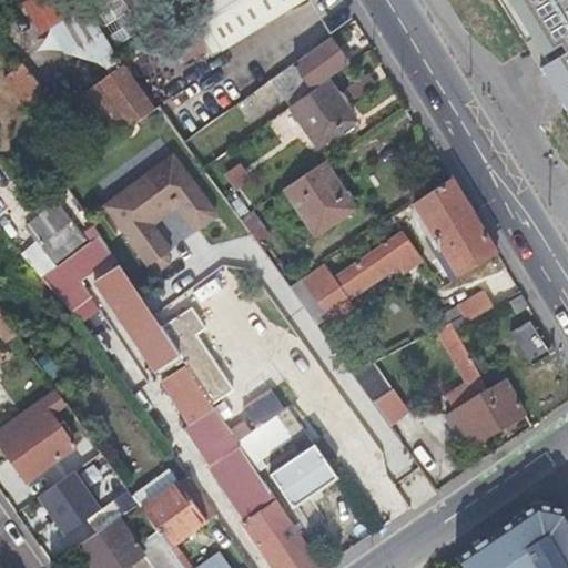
[(29,0),(23,4),(43,34),(57,26),(92,78),(121,59),(81,0),(29,0)]
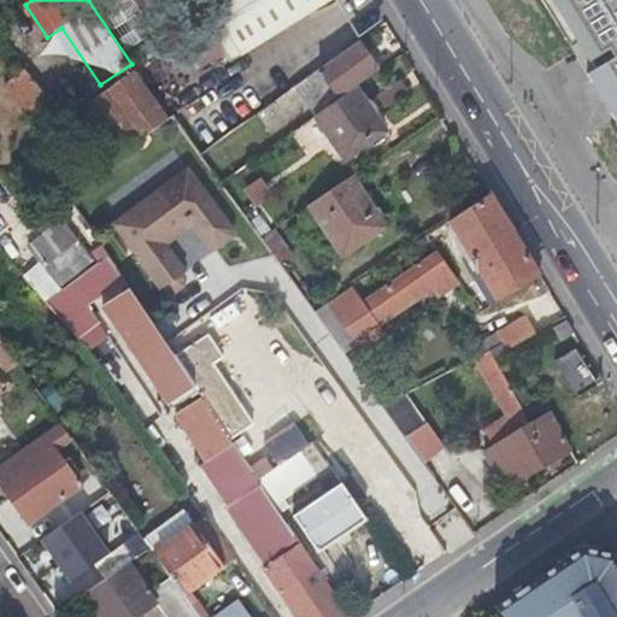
[(225,51),(295,0),(211,0),(225,24),(215,33),(225,51)]
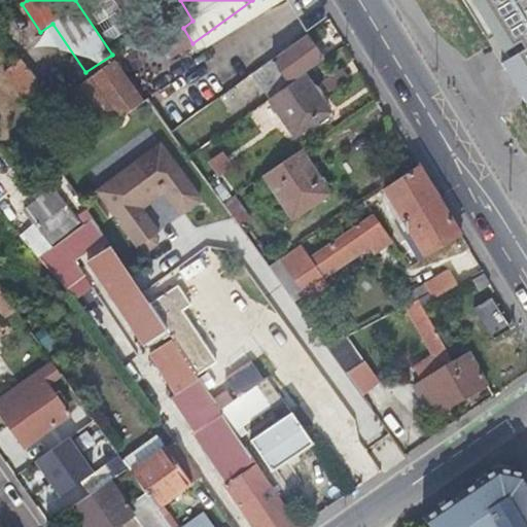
[(289,0),(288,0),(252,0),(192,43),(202,57),(289,0)]
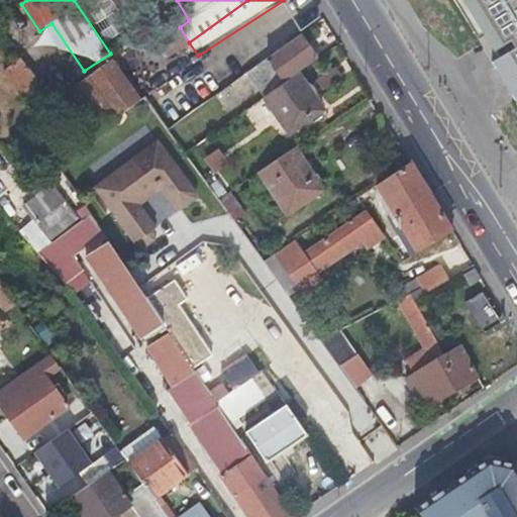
[(516,0),(453,0),(458,7),(468,1),(486,30),(477,36),(485,50),(498,42),(505,53),(492,61),(516,99),(516,98),(516,0)]
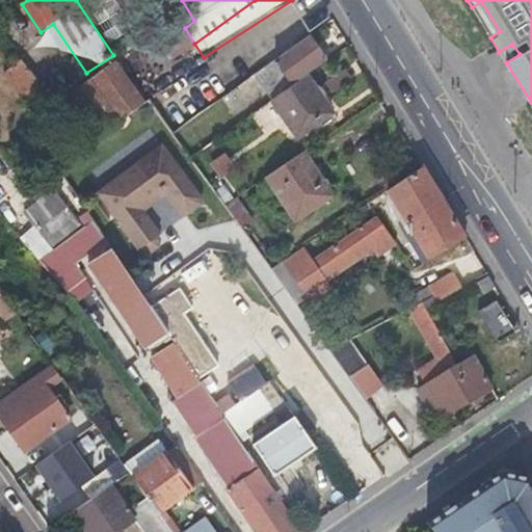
[(481,1),(472,7),(490,37),(500,31),(481,1)]
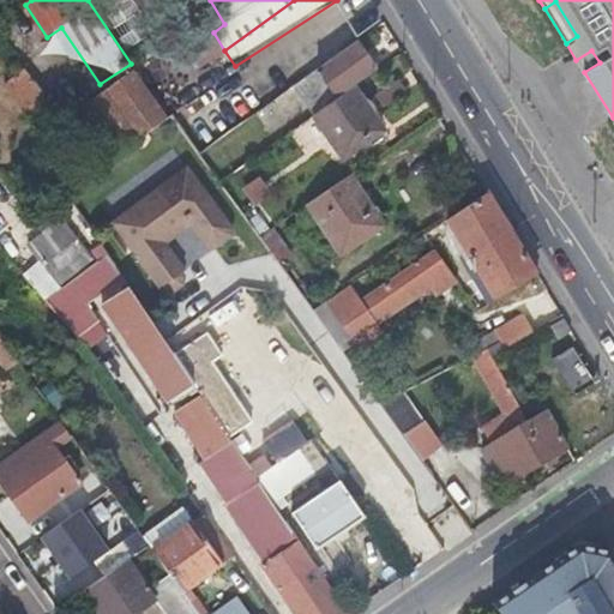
[(356,43),(318,71),(295,88),(314,116),(337,100),(335,97),(374,70),(356,43)]
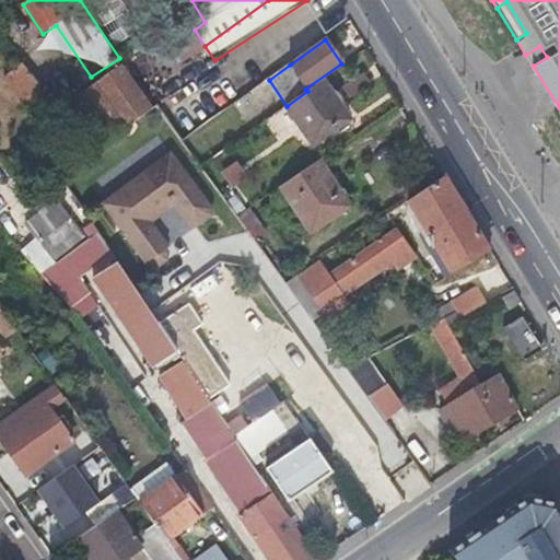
[(539,46),(525,55),(533,66),(547,57),(539,46)]
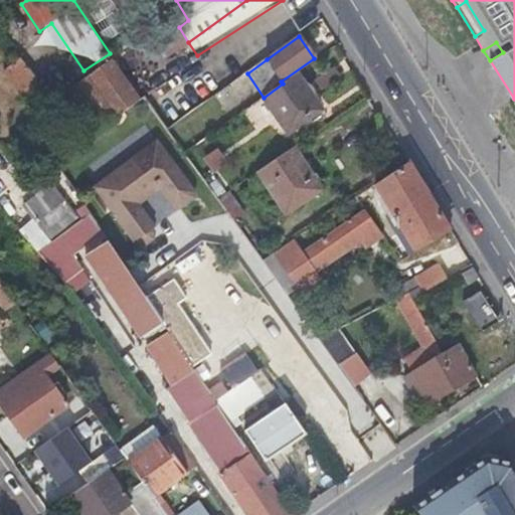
[(41,82),(22,56),(4,69),(24,95),(41,82)]
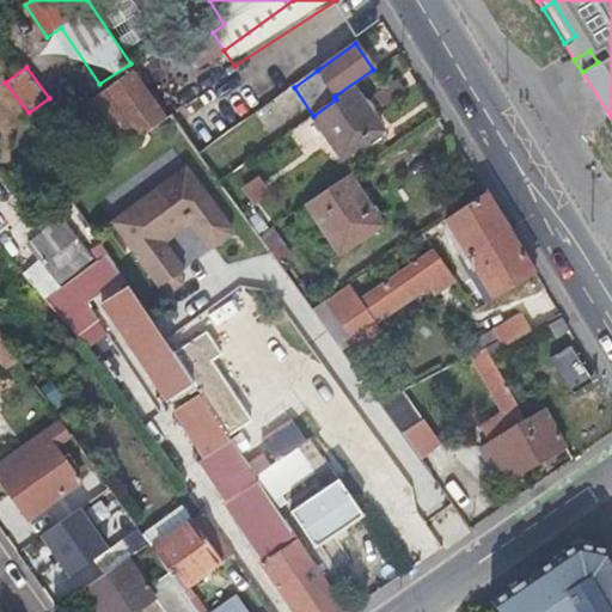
[(153,102),(130,71),(78,110),(110,159),(166,120),(153,102)]
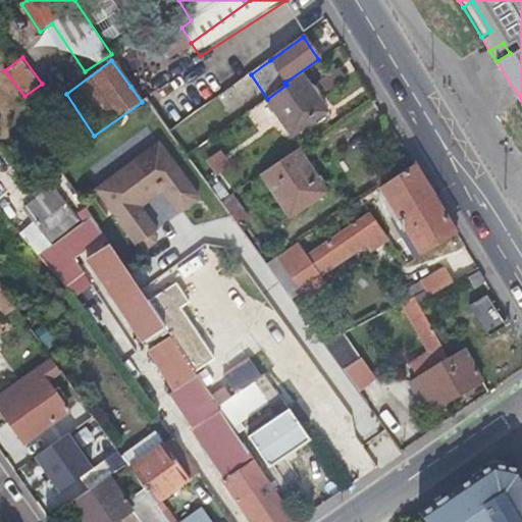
[(324,112),(301,75),(286,85),(267,99),(292,135),(324,112)]
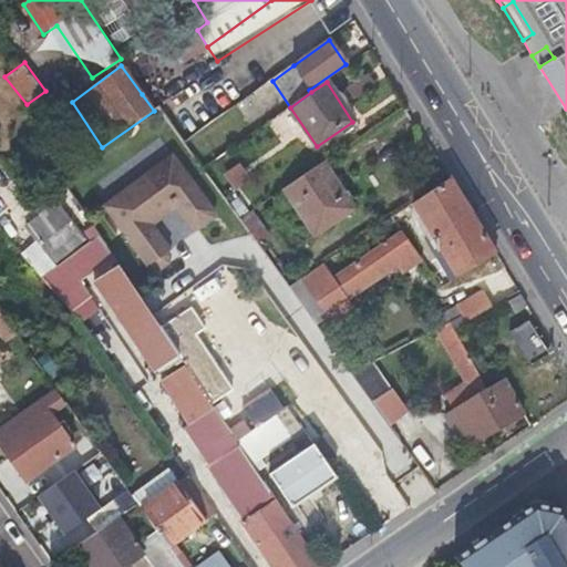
[(270,116),(270,142),(291,142),(291,116),(270,116)]
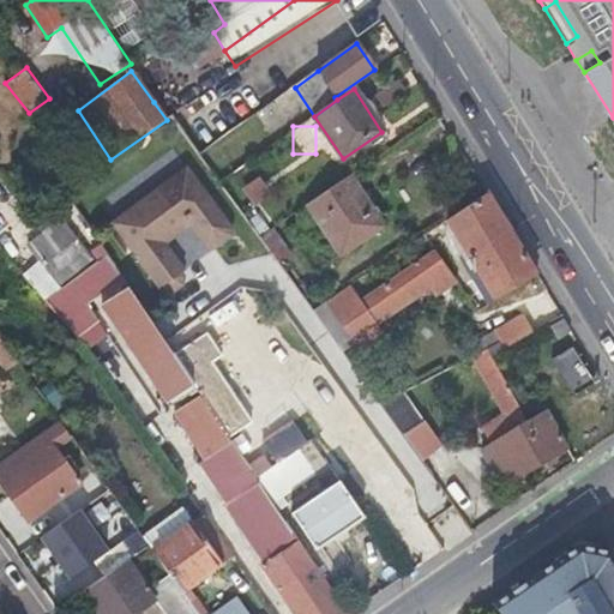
[(185,217),(191,224),(208,246),(215,248),(230,236),(232,227),(187,169),(112,226),(160,290),(163,288),(169,292),(174,293),(185,286),(186,278),(182,274),(185,271),(164,245),(160,239),(185,217)]
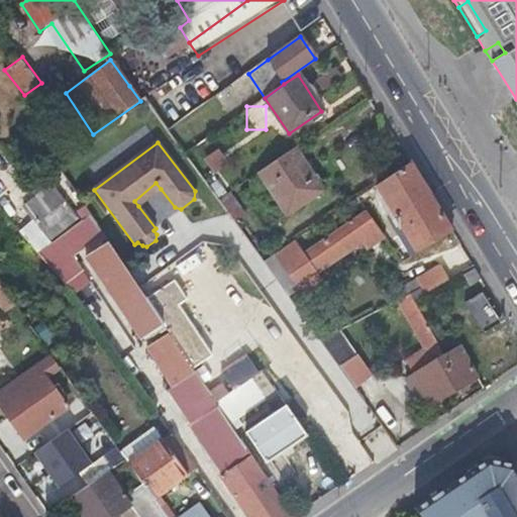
[(323,190),(294,147),(259,173),(287,216),(323,190)]
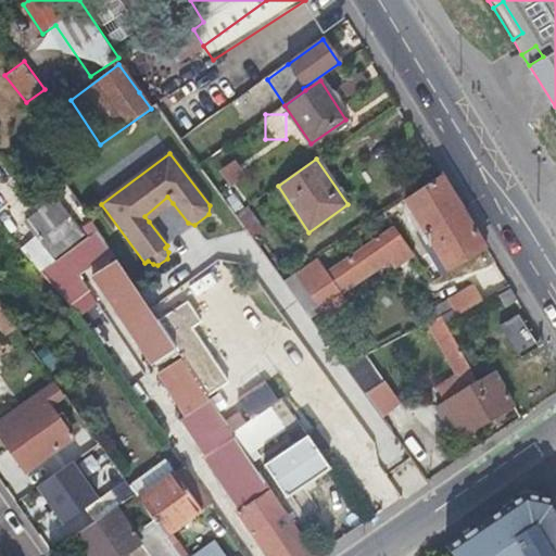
[(218,173),(229,186),(247,173),(236,160),(218,173)]
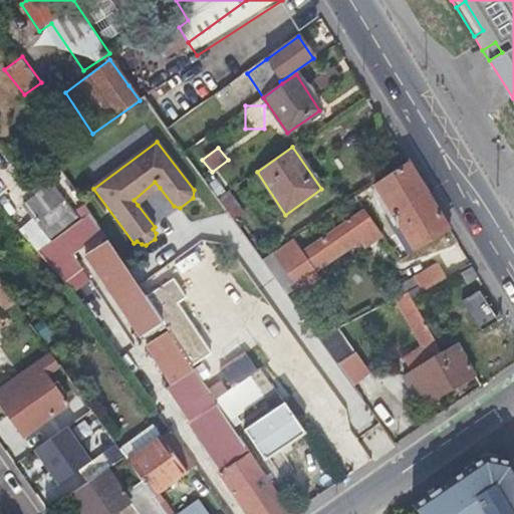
[(410,254),(450,230),(407,162),(374,184),(411,246),(406,249),(410,254)]
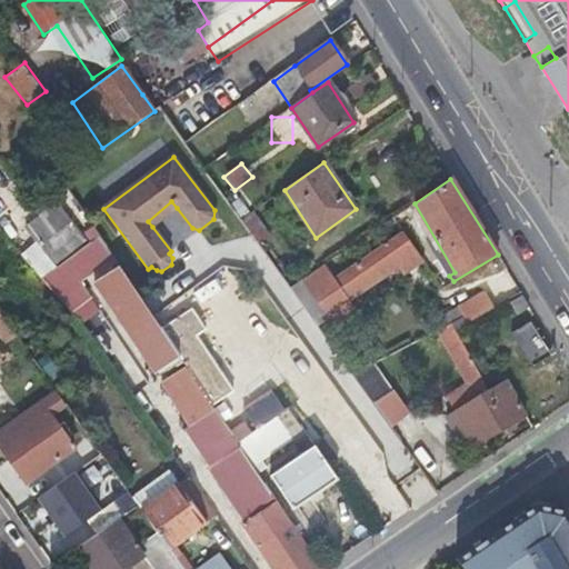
[(152,227),(177,208),(171,201),(148,221),(152,227)]
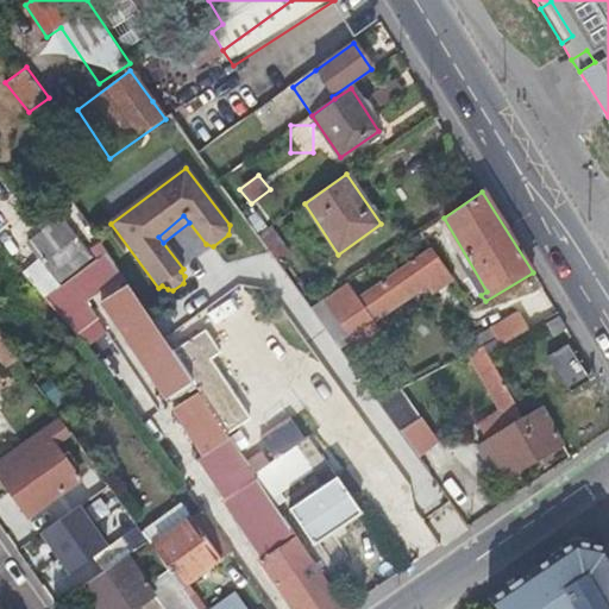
[(54,282),(89,255),(64,220),(29,248),(54,282)]
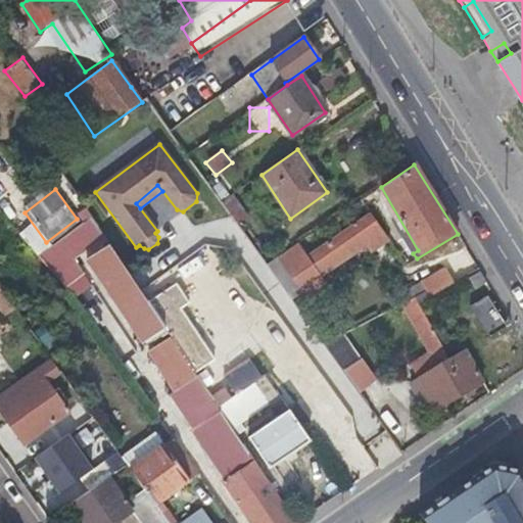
[(247,218),(232,195),(221,202),(237,225),(247,218)]
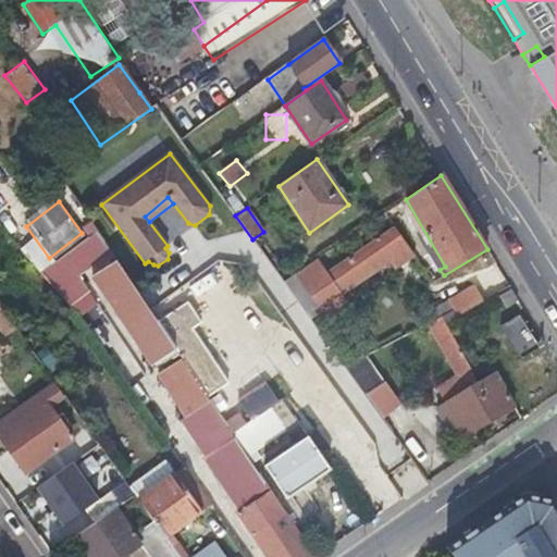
[(341,295),(390,261),(385,256),(404,243),(394,230),(329,275),(318,259),(296,274),(322,311),(325,316),(345,302),(341,295)]
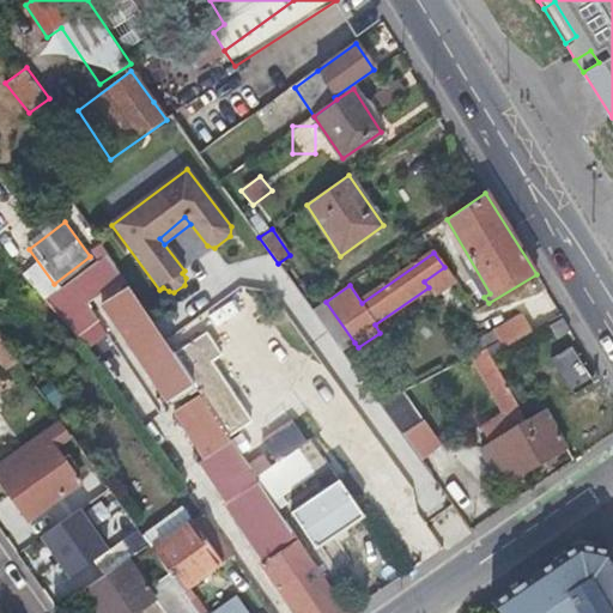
[(434,293),(454,281),(444,267),(424,281),(429,287),(434,293)]
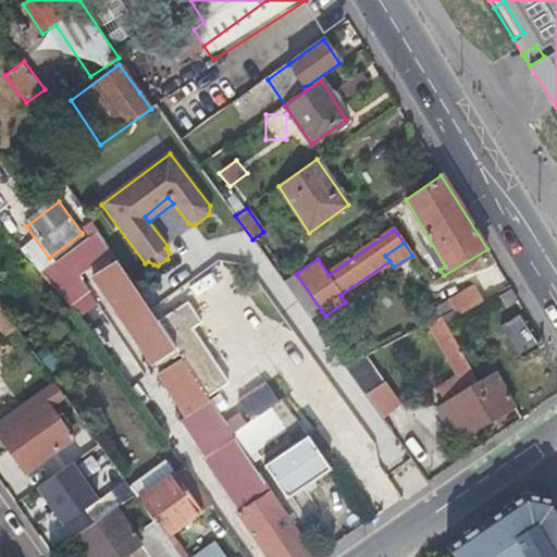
[(284,282),(311,320),(322,311),(296,274),(284,282)]
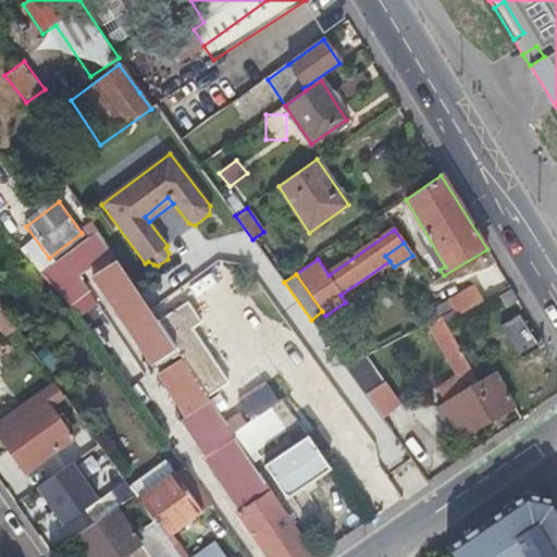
[(456,317),(484,301),(475,285),(448,301),(448,302),(436,309),(441,317),(452,311),(456,317)]
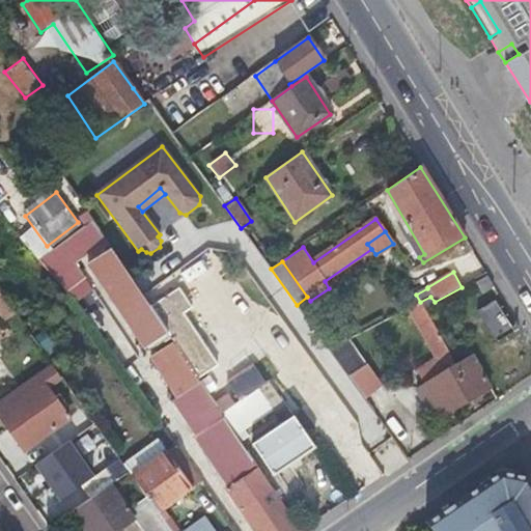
[(25,327),(22,323),(0,291),(0,312),(15,333),(25,327)]
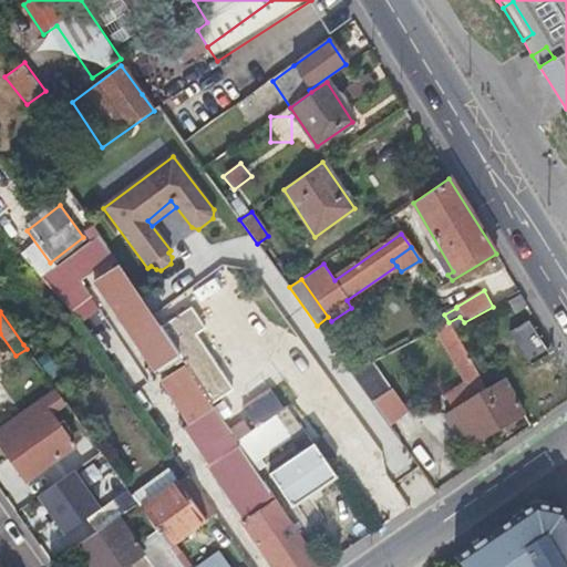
[(452,329),(464,322),(460,317),(449,322),(452,329)]
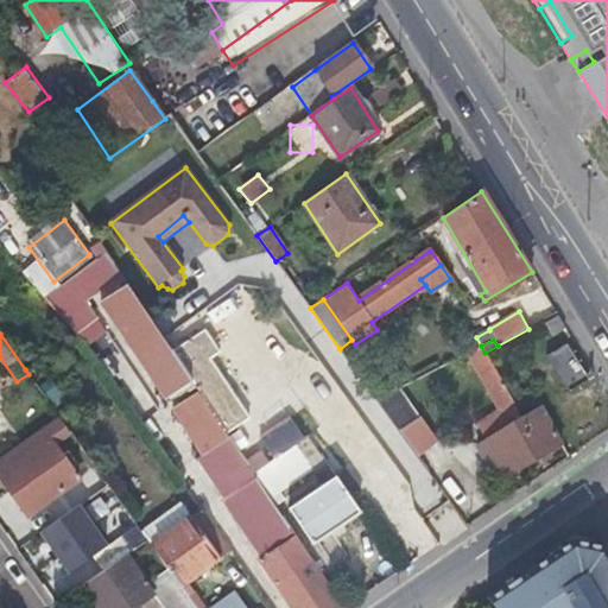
[(481,346),(463,355),(485,394),(501,382),(485,353),(481,346)]
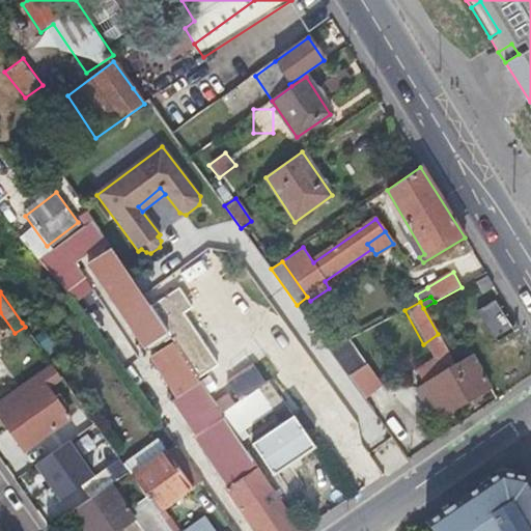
[(481,340),(497,367),(520,355),(504,327),(481,340)]
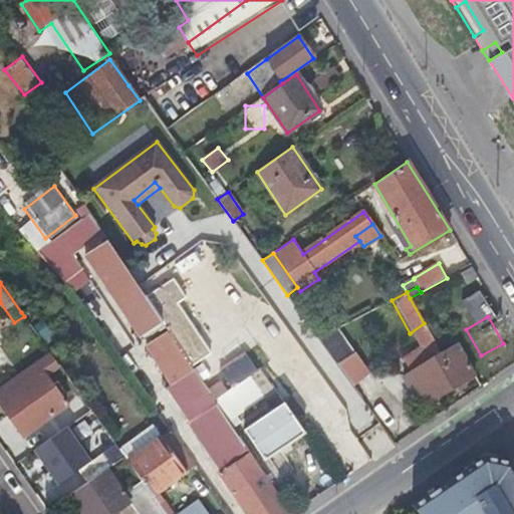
[(402,360),(411,374),(442,355),(424,323),(410,333),(420,349),(402,360)]
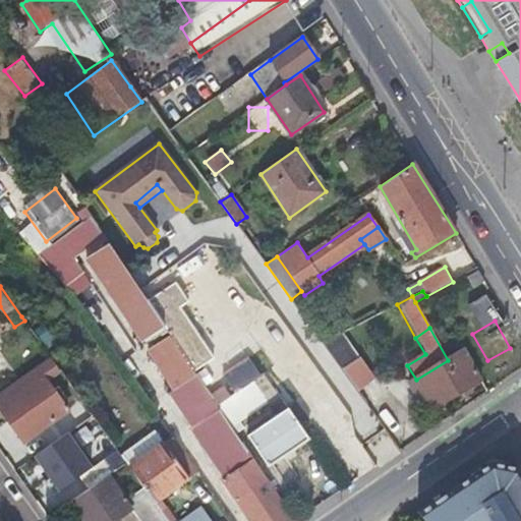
[(324,344),(343,371),(359,359),(342,334),(324,344)]
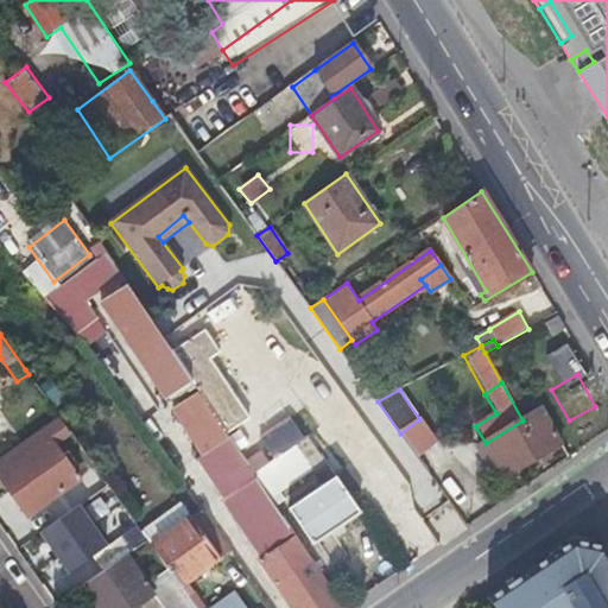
[(507,477),(562,444),(542,407),(523,420),(486,443),(477,449),(489,468),(496,462),(507,477)]
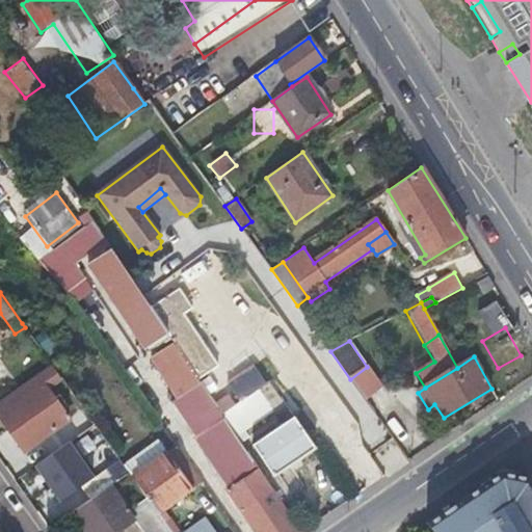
[(51,378),(57,373),(53,367),(46,371),(51,378)]
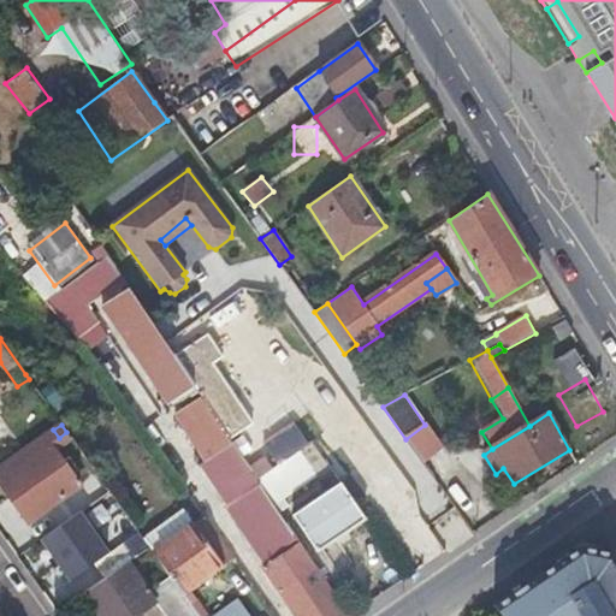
[(41,433),(0,462),(0,484),(27,522),(78,486),(41,433)]
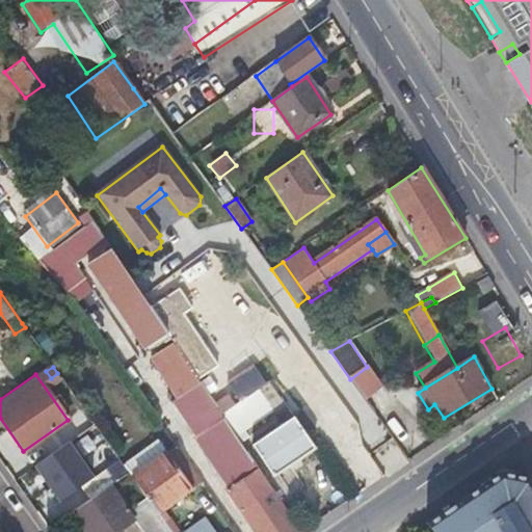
[(227,491),(254,531),(298,531),(258,470),(259,469),(215,404),(201,414),(233,461),(229,466),(240,482),(227,491)]
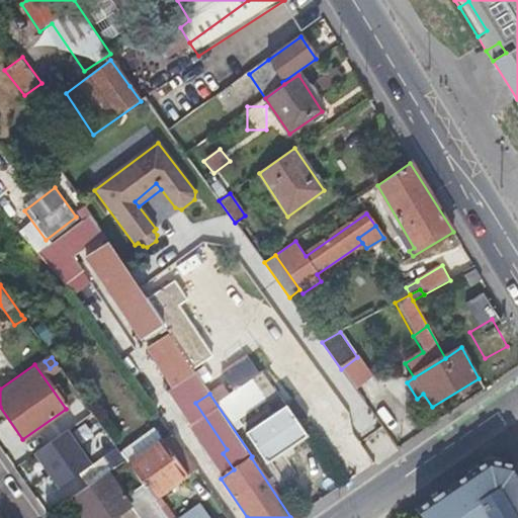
[(307,438),(286,407),(246,433),(266,465),(307,438)]
